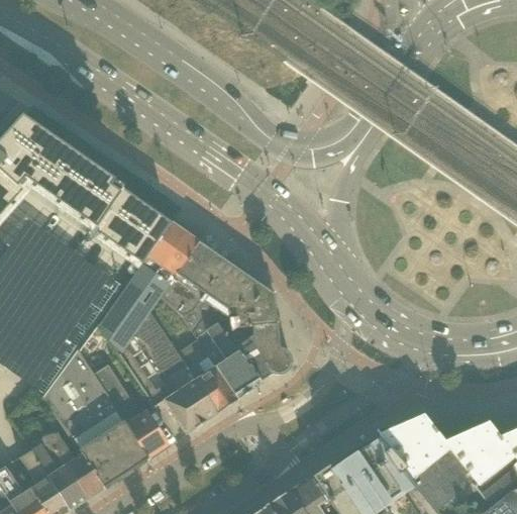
[(79,102),(81,101),(89,120),(96,117),(106,124),(111,135),(117,125),(115,120),(125,116),(132,134),(126,143),(139,153),(147,150),(154,139),(167,134),(83,75),(81,76),(68,94),(79,102)]
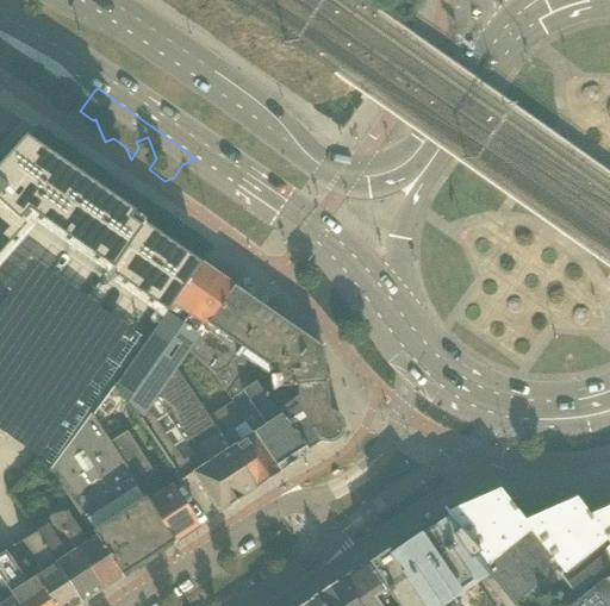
[(201,261),(201,260),(142,218),(24,136),(0,162),(0,251),(25,224),(20,218),(27,211),(80,248),(106,266),(167,308),(201,261)]
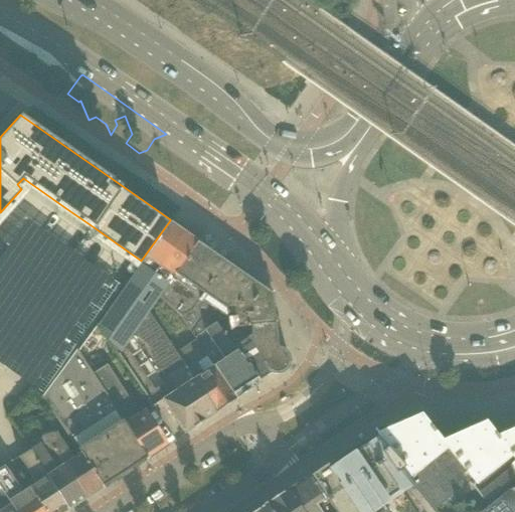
[(154,270),(182,229),(170,220),(141,261),(154,270)]
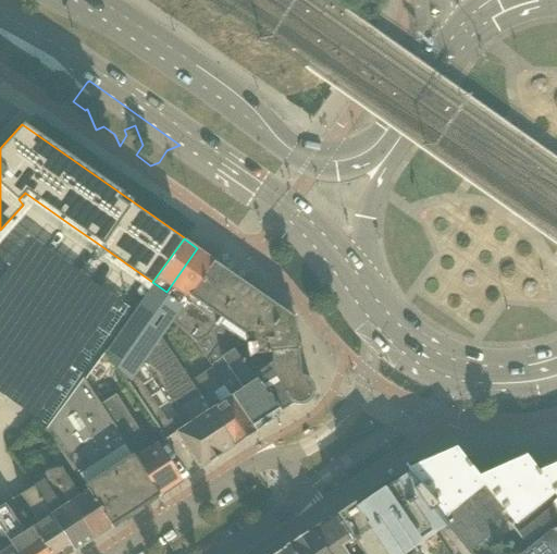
[(166,292),(182,303),(212,259),(197,248),(166,292)]
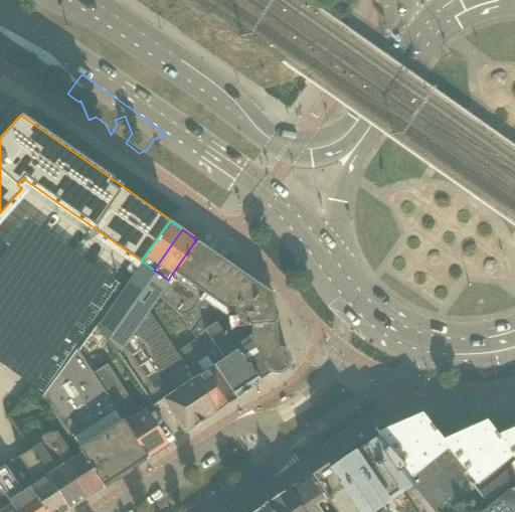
[(159,293),(173,304),(171,307),(180,316),(184,321),(194,336),(204,330),(217,323),(227,319),(230,328),(236,322),(275,319),(274,308),(265,287),(227,262),(212,250),(196,239),(168,280),(159,293)]
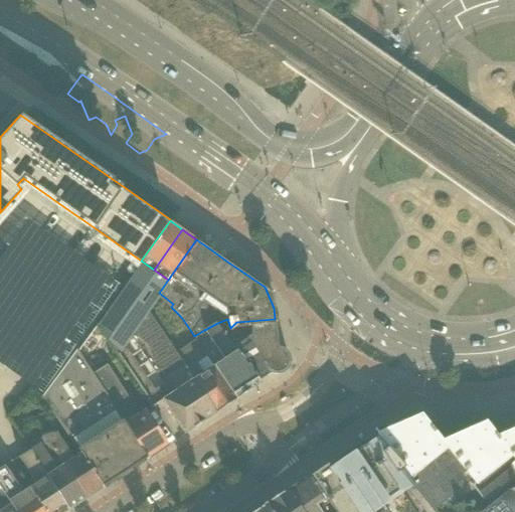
[(132,305),(136,308),(141,300),(129,291),(137,280),(158,294),(159,293),(168,280),(154,270),(141,261),(115,300),(97,324),(114,348),(131,324),(126,321),(129,316),(125,314),(129,309),(132,305)]
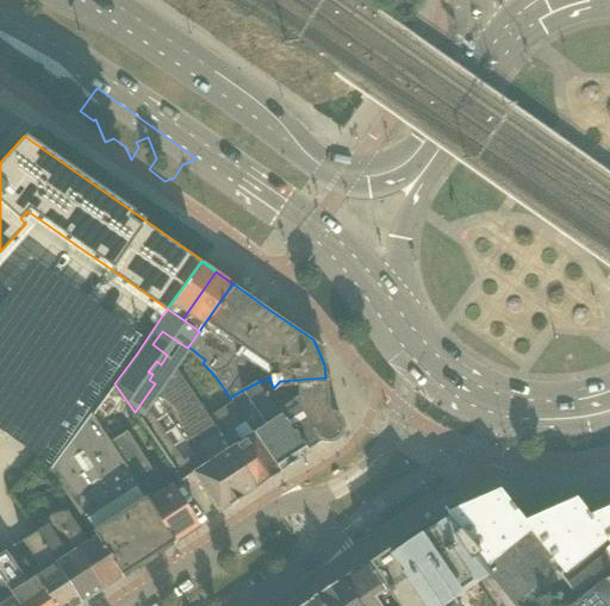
[(178,361),(168,355),(165,361),(173,367),(178,361)]
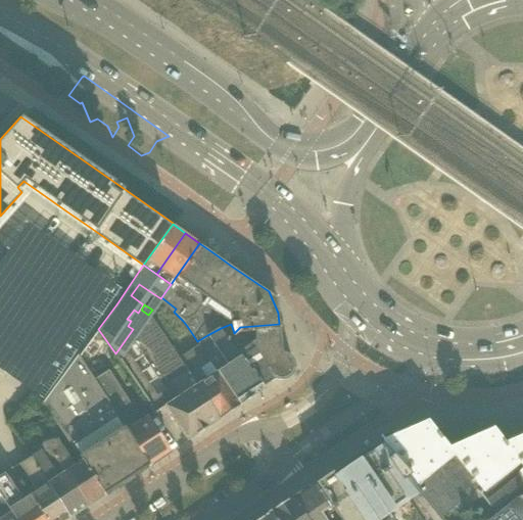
[(131,314),(140,321),(143,316),(138,313),(134,310),(131,314)]
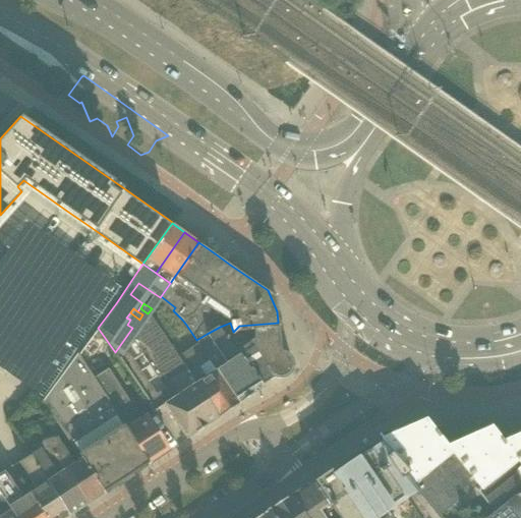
[(139,320),(130,312),(126,318),(130,320),(136,324),(139,320)]
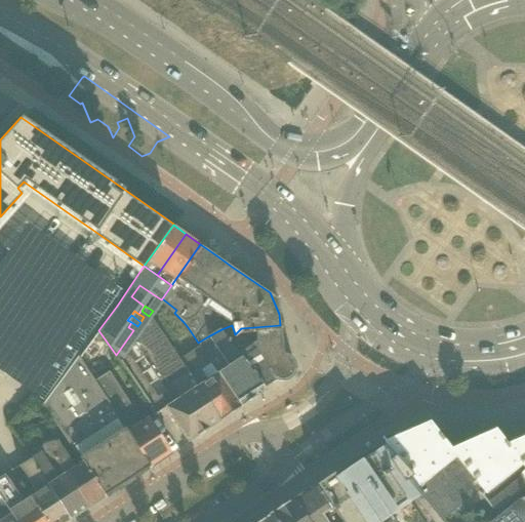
[(152,317),(134,340),(168,395),(161,399),(188,440),(223,416),(182,356),(176,349),(174,350),(158,326),(152,317)]
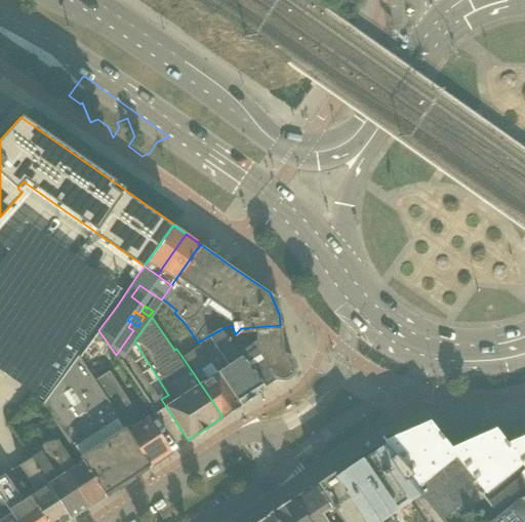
[(137,326),(131,322),(128,327),(133,330),(134,331),(137,326)]
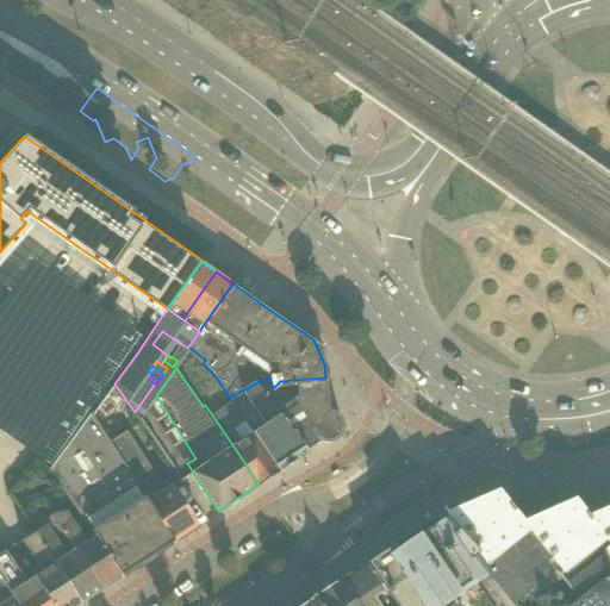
[(330,410),(329,410),(325,378),(280,381),(273,388),(273,389),(278,386),(297,385),(297,395),(292,399),(288,395),(275,404),(294,431),(296,430),(307,448),(322,439),(324,439),(328,439),(330,439),(332,439),(334,438),(336,437),(338,436),(340,433),(341,431),(342,430),(342,428),(342,426),(342,424),(342,423),(342,420),(342,419),(341,417),(340,416),(338,414),(336,413),(335,412),(332,411),(330,410)]
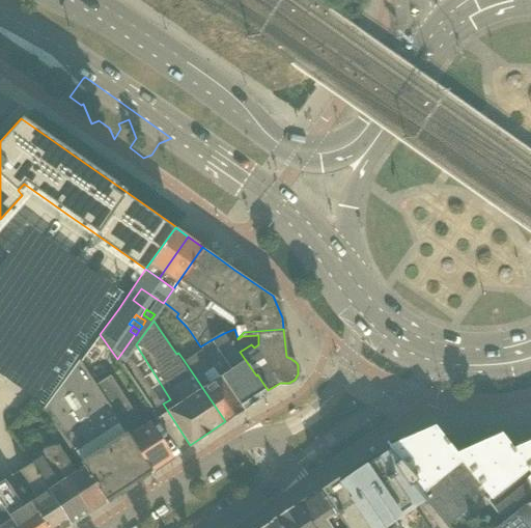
[(246,408),(269,393),(268,390),(257,374),(256,376),(240,352),(239,353),(224,333),(211,340),(231,369),(224,373),(223,374),(246,408)]
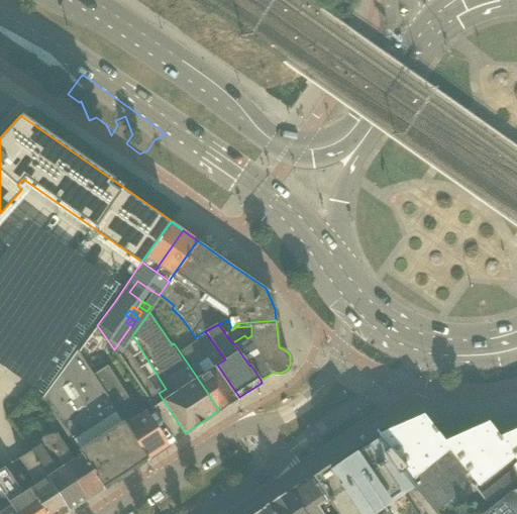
[(182,348),(179,350),(219,410),(239,397),(217,365),(218,364),(215,360),(211,362),(196,339),(182,348)]
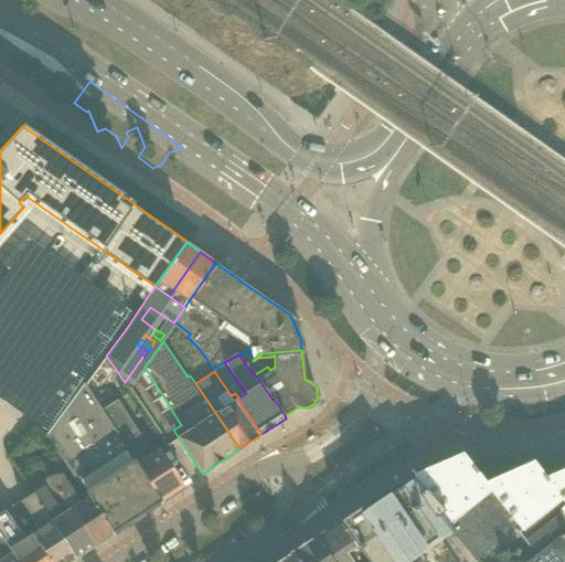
[(160,501),(162,500),(103,407),(87,382),(49,436),(89,495),(114,529),(159,499),(160,501)]
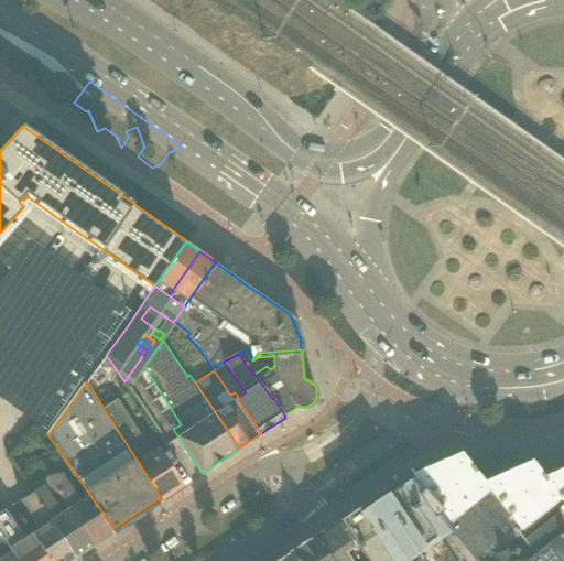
[(162,499),(184,485),(160,448),(152,452),(117,397),(102,407),(162,499)]
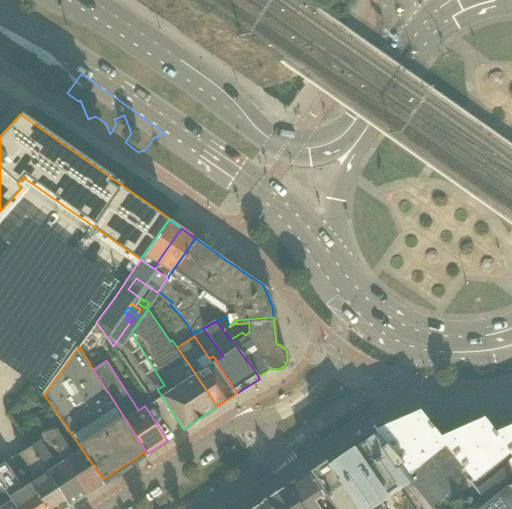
[(417,411),(376,428),(375,429),(403,463),(400,465),(413,480),(420,489),(427,498),(432,504),(469,475),(470,475),(439,436),(418,410),(417,411)]
